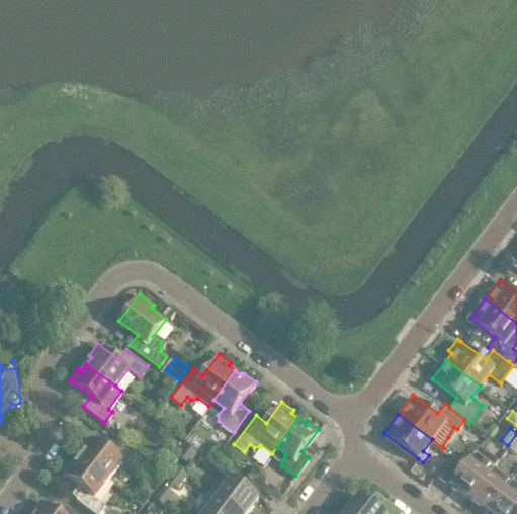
[(85,448),(80,455),(108,477),(122,459),(133,467),(141,456),(119,440),(112,450),(91,434),(82,446),(85,448)]
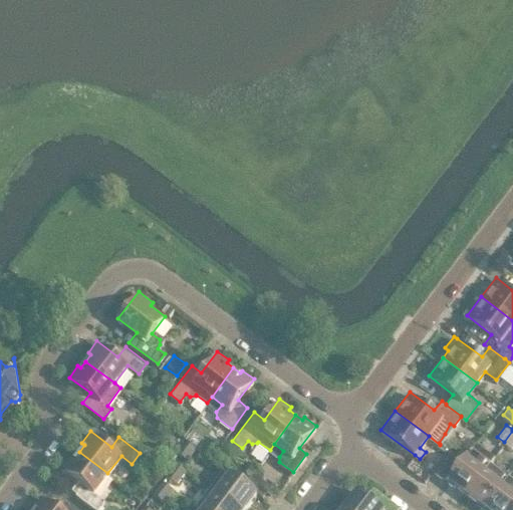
[(511,447),(512,445),(512,431),(504,442),(511,447)]
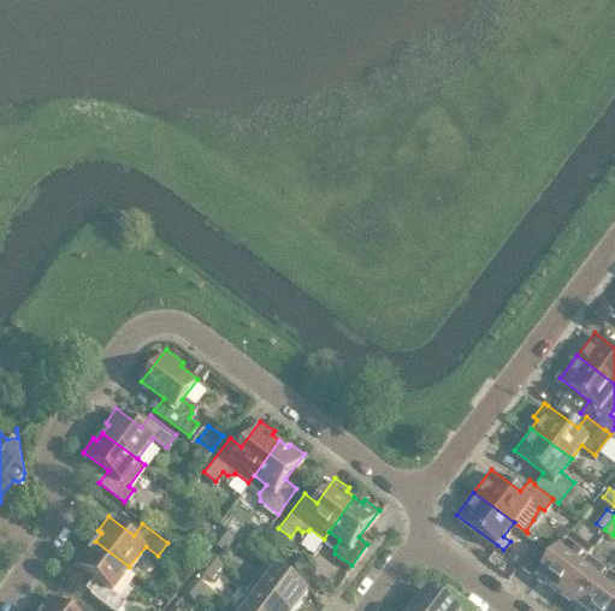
[(224,547),(235,533),(225,526),(214,539),(224,547)]
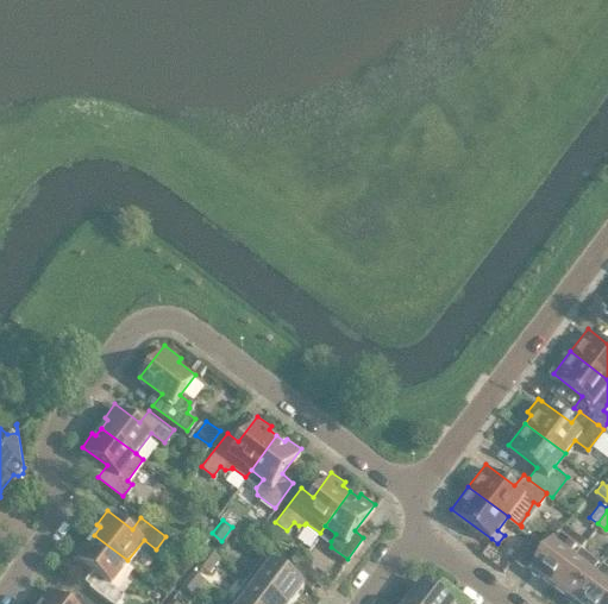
[(536,571),(536,570),(553,583),(578,549),(585,540),(584,539),(583,541),(577,538),(580,535),(563,523),(531,566),(532,567),(532,568),(536,571)]
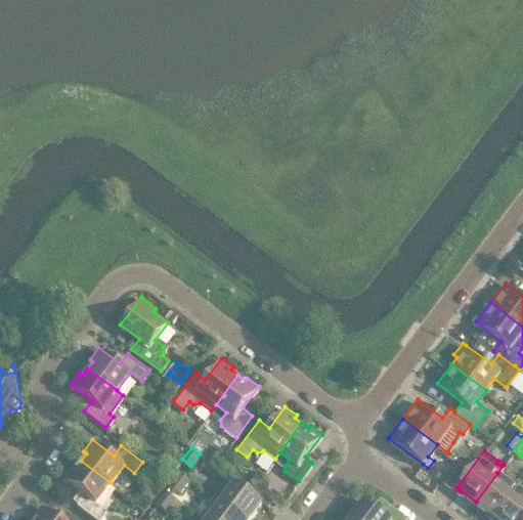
[(452,486),(467,468),(455,459),(441,478),(452,486)]
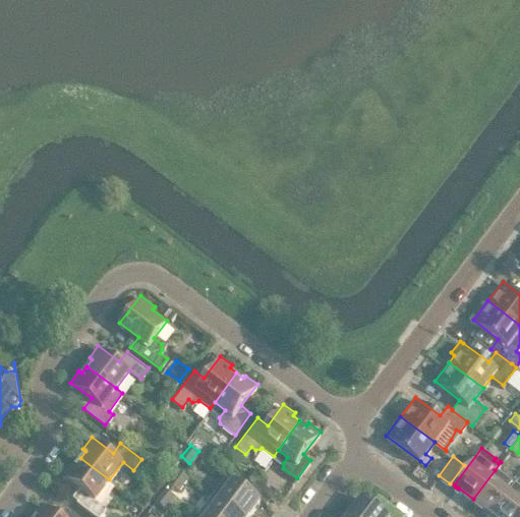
[(72,462),(63,474),(84,490),(77,500),(99,516),(106,506),(96,498),(109,479),(80,458),(75,464),(72,462)]
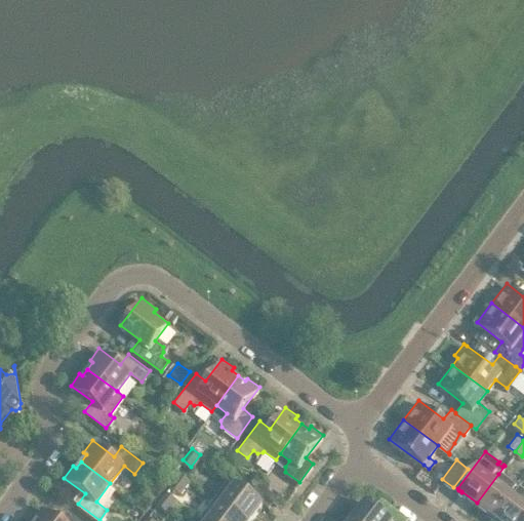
[(180,491),(191,478),(182,472),(171,484),(180,491)]
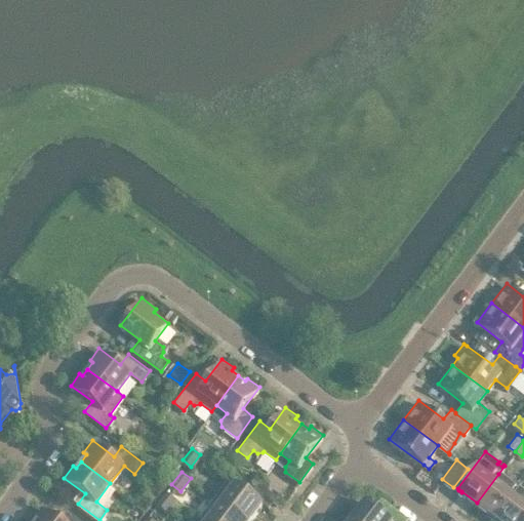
[(517,487),(521,483),(514,477),(510,482),(498,474),(477,503),(491,514),(490,515),(494,517),(494,516),(495,517),(517,487)]
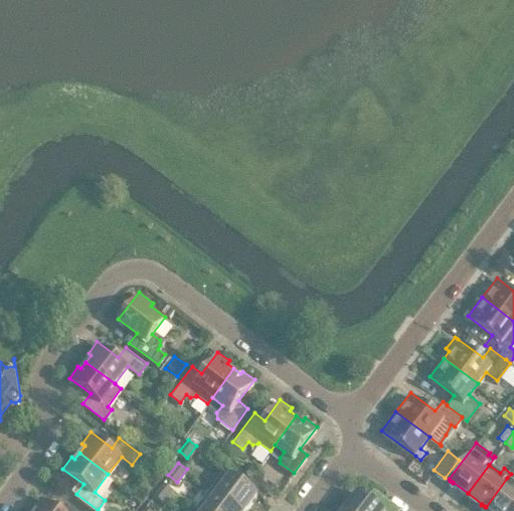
[(224,468),(210,487),(216,492),(216,491),(241,510),(243,510),(258,493),(245,483),(224,468)]
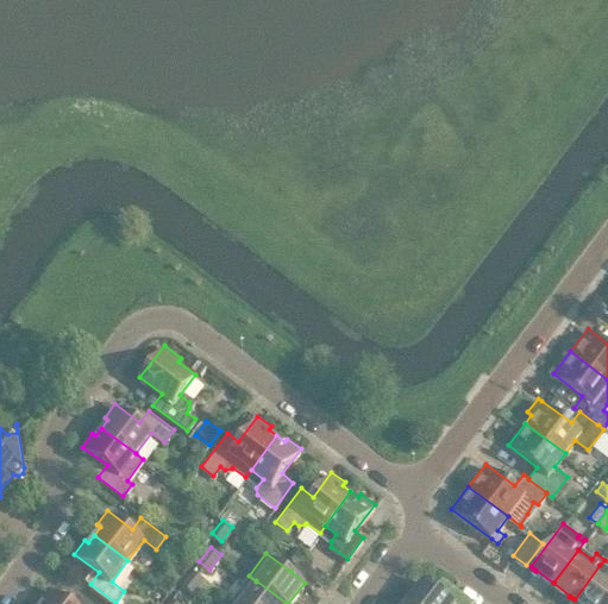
[(314,560),(304,553),(300,558),(311,565),(314,560)]
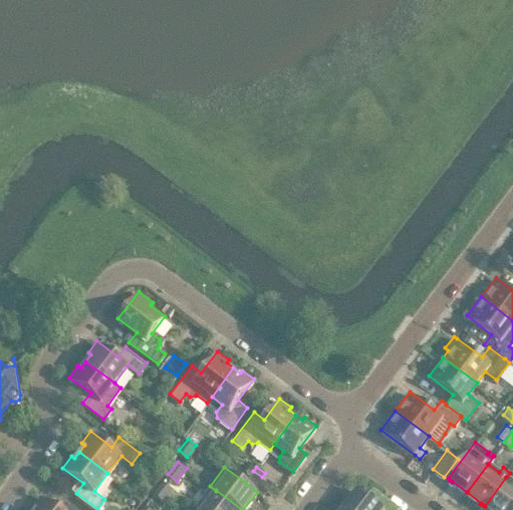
[(485,507),(488,509),(489,509),(490,509),(510,509),(512,506),(512,470),(510,473),(506,477),(485,506),(485,507)]
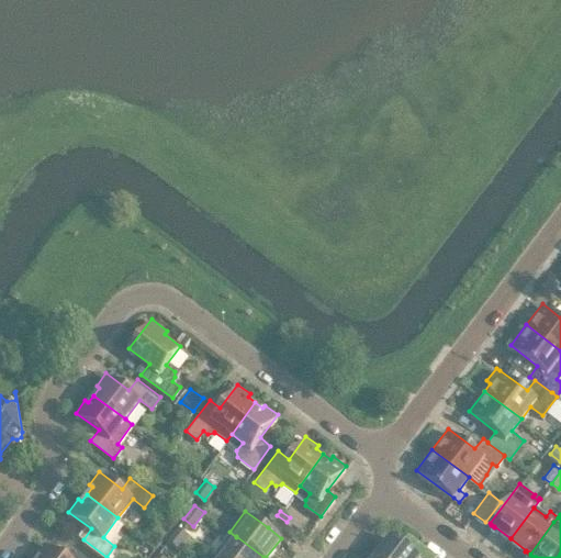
[(296,531),(287,522),(277,515),(268,527),(281,538),(282,537),(288,543),(296,531)]
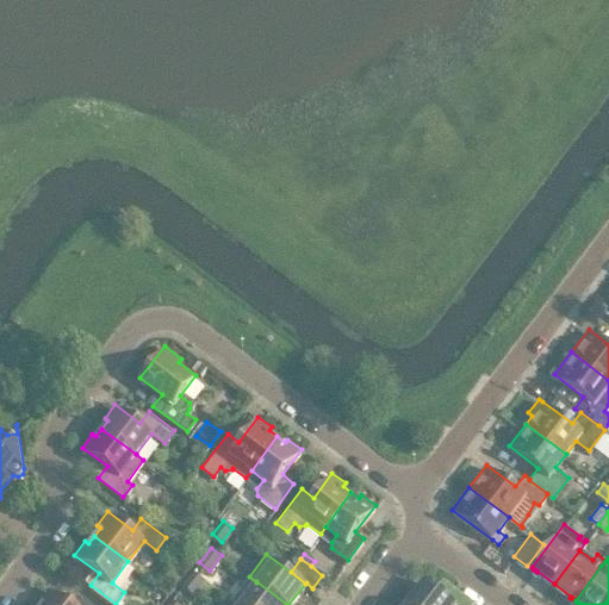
[(194,591),(205,577),(194,568),(184,584),(194,591)]
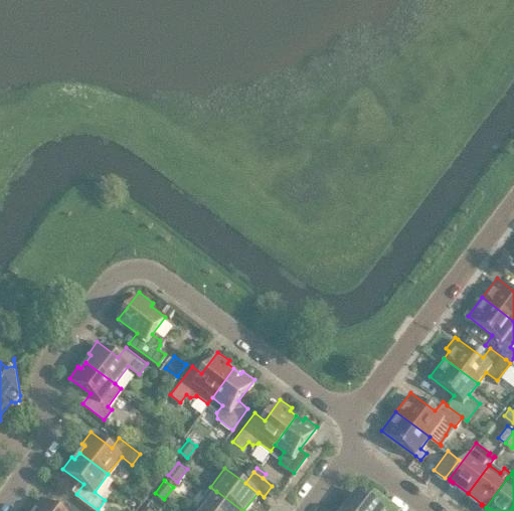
[(204,510),(241,510),(216,491),(216,492),(210,487),(196,505),(202,510),(204,510)]
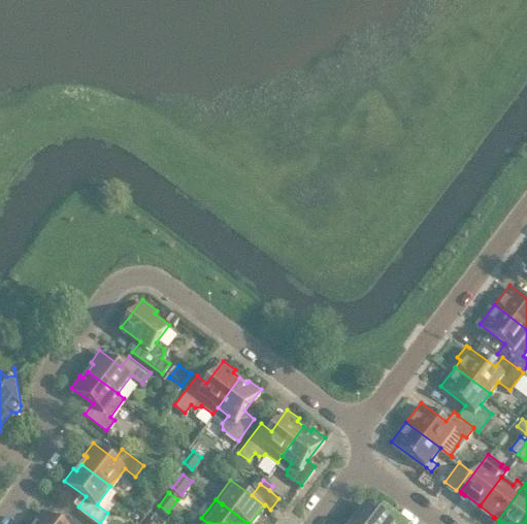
[(353,522),(355,523),(394,523),(395,523),(393,521),(399,512),(384,500),(377,510),(367,502),(353,522)]
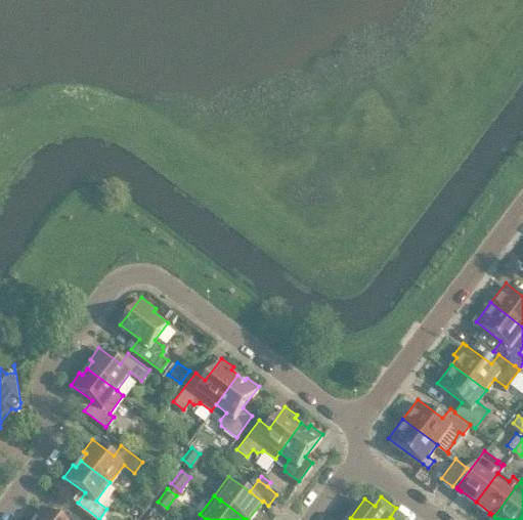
[(36,519),(35,519),(83,519),(72,511),(63,519),(62,519),(42,505),(34,516),(36,519)]
